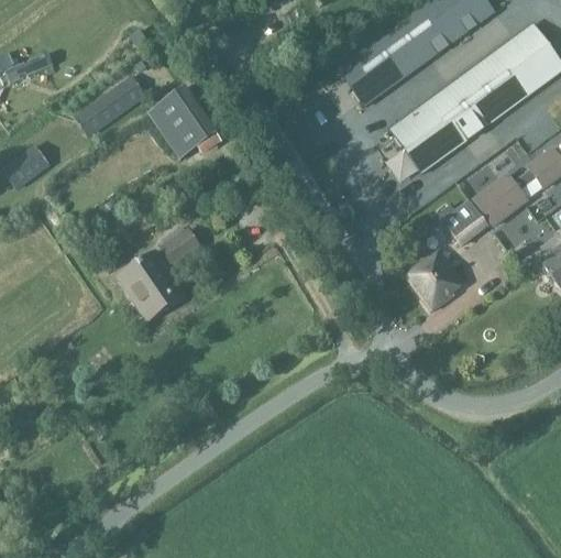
[(494,10),(486,0),(415,0),(334,59),(366,104),(494,10)]
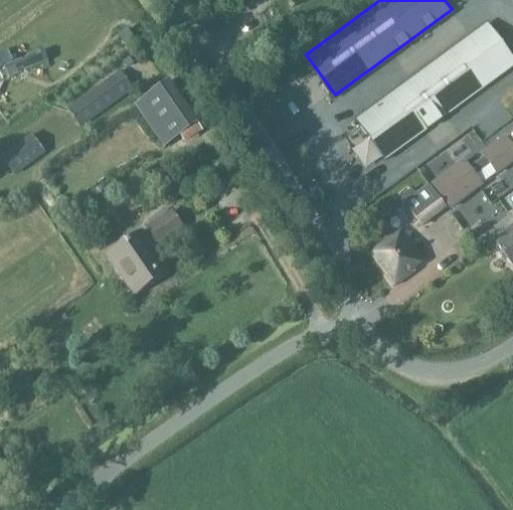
[(512,53),(489,20),(357,116),(386,156),(512,62),(512,53)]
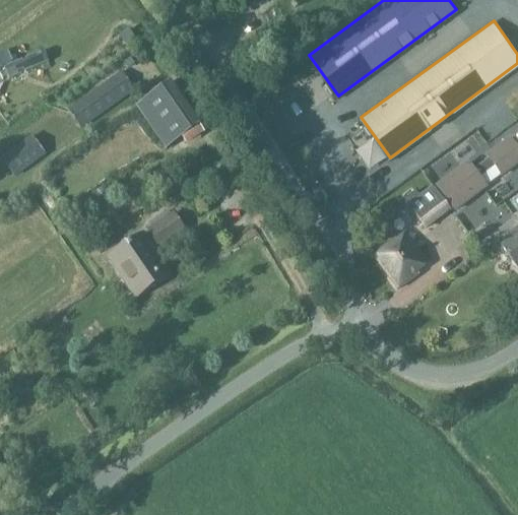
[(6,67),(1,69),(4,74),(8,72),(10,76),(45,61),(49,60),(44,49),(15,61),(5,65),(6,67)]
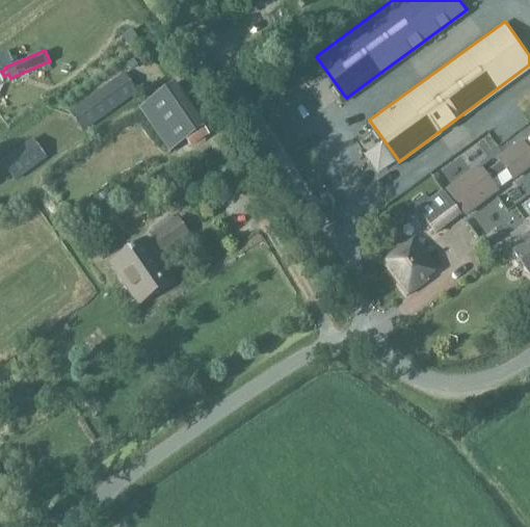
[(10,51),(0,55),(0,71),(1,71),(6,69),(5,67),(16,62),(10,51)]
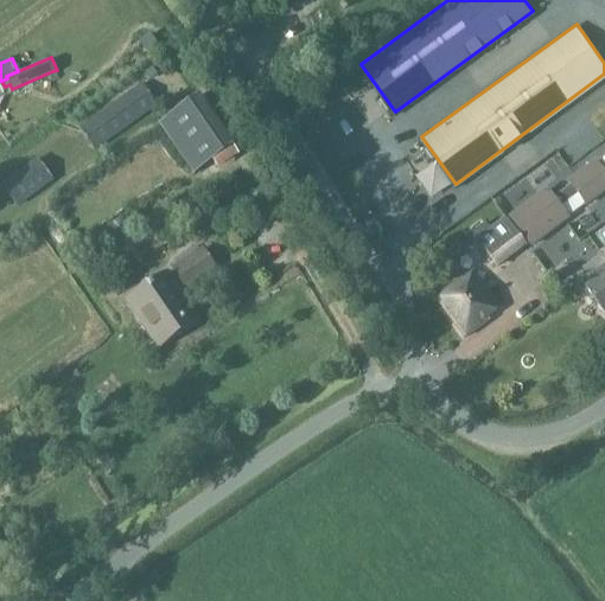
[(81,125),(97,147),(106,141),(160,102),(144,80),(81,125)]
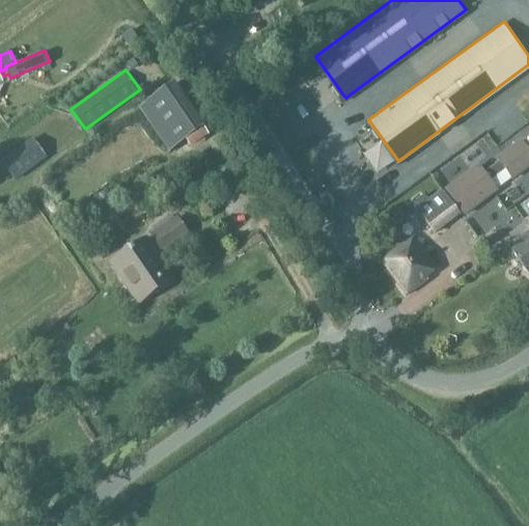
[(139,104),(170,149),(186,139),(191,145),(196,142),(201,138),(205,135),(211,132),(174,80),(139,104)]
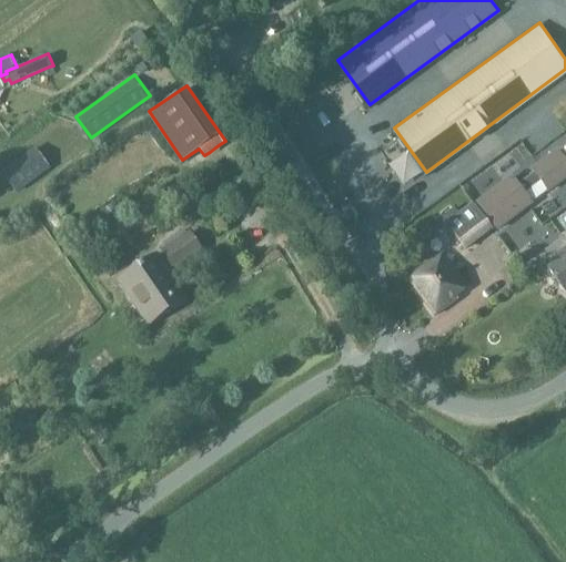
[(37,144),(3,169),(18,188),(51,164),(37,144)]
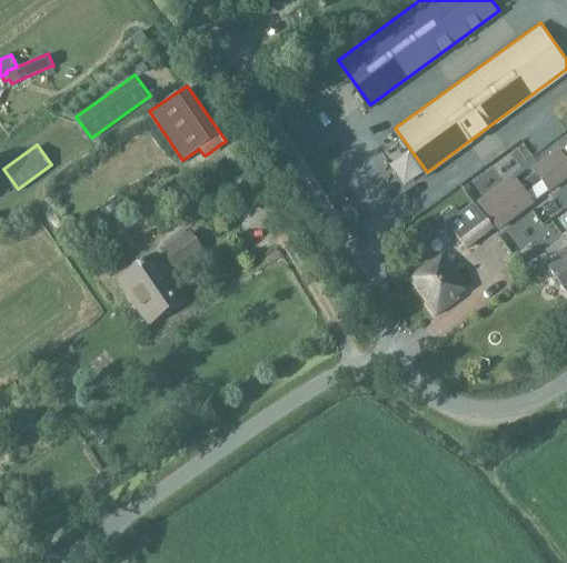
[(475,201),(494,227),(495,227),(494,225),(497,223),(498,224),(529,201),(533,199),(526,191),(541,179),(548,188),(550,190),(566,178),(566,156),(559,146),(531,167),(536,171),(519,182),(513,174),(476,202),(475,201)]
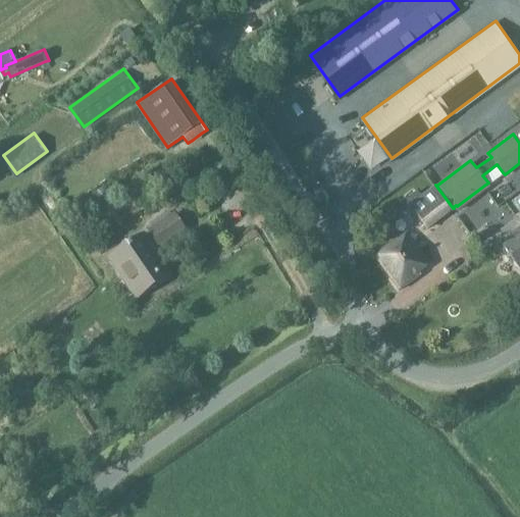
[(418,189),(407,197),(428,226),(440,217),(453,208),(435,185),(422,195),(418,189)]
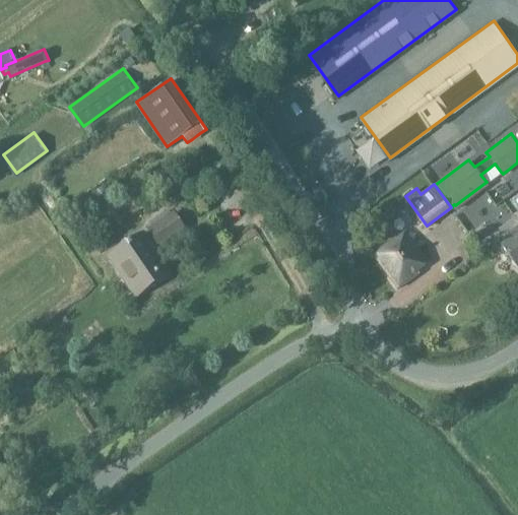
[(174,209),(150,226),(162,243),(185,227),(174,209)]
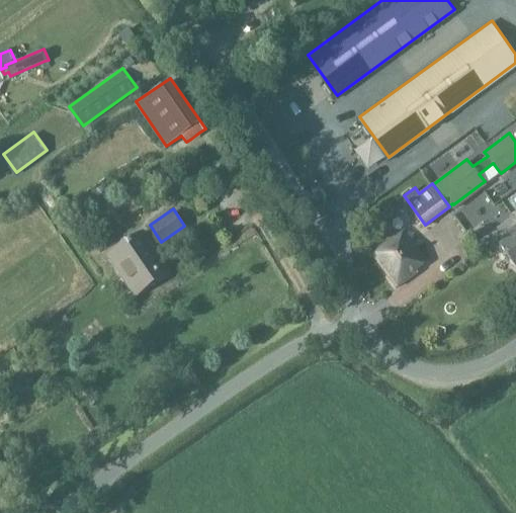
[(515,222),(497,236),(515,261),(515,222)]
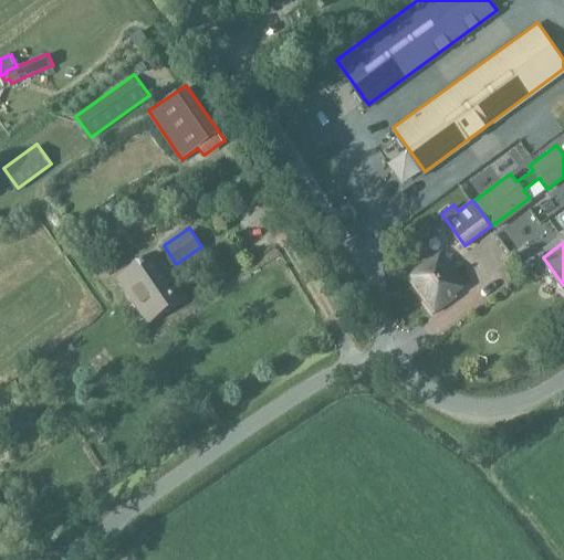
[(468,283),(442,249),(408,274),(435,310),(457,294),(456,292),(468,283)]
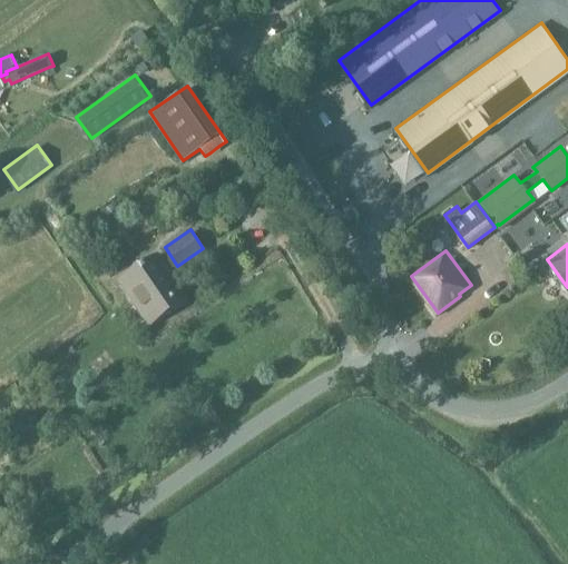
[(158,253),(120,277),(152,323),(188,298),(158,253)]
